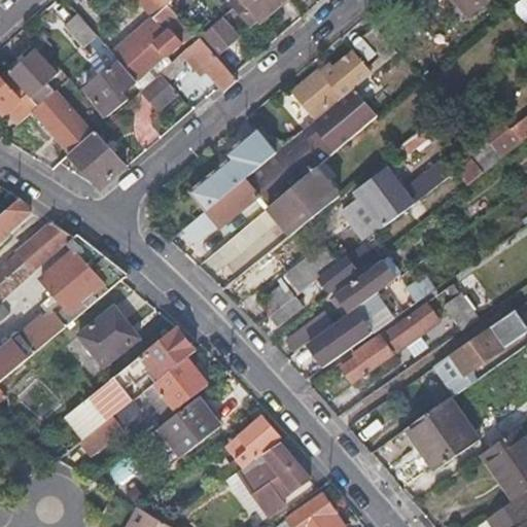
[(159,0),(135,0),(150,18),(108,54),(140,89),(159,73),(180,55),(176,49),(190,37),(164,5),(159,0)]
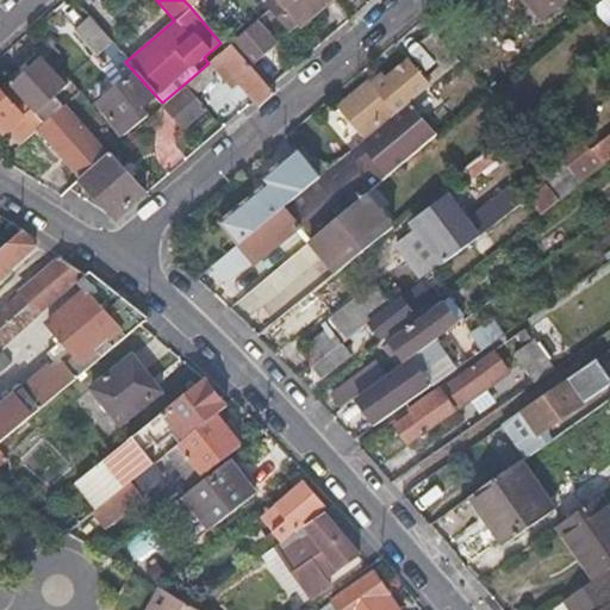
[(329,0),(282,0),(303,24),(329,0)]
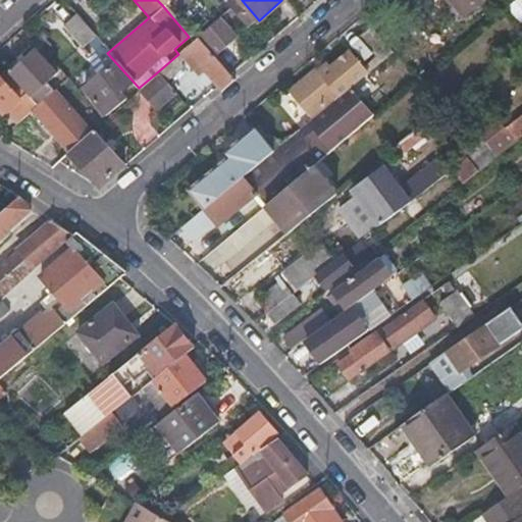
[(450,0),(461,13),(477,0),(450,0)]
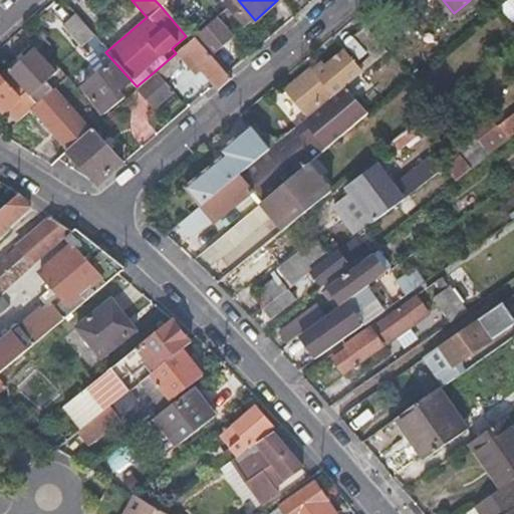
[(93,38),(74,16),(61,27),(80,49),(93,38)]
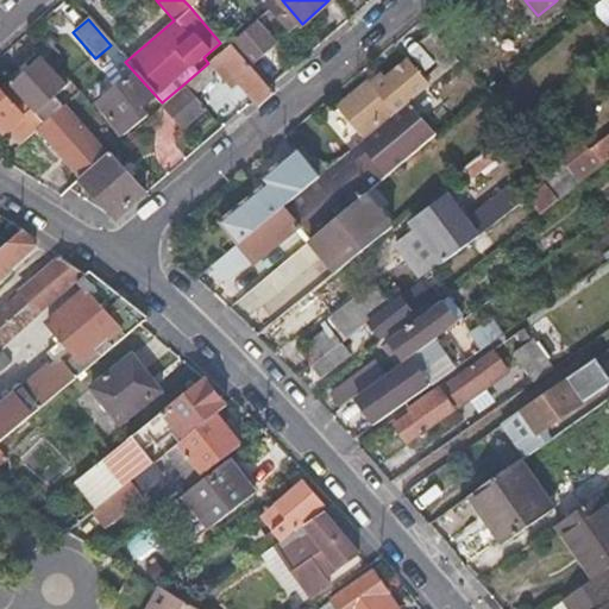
[(275,49),(255,25),(243,35),(263,58),(275,49)]
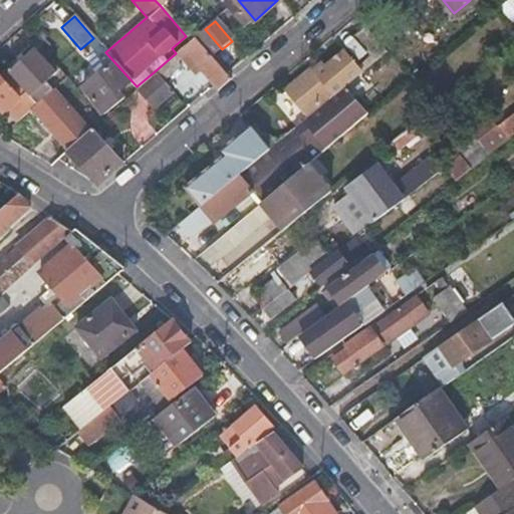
[(381,42),(364,23),(352,33),(369,52),(381,42)]
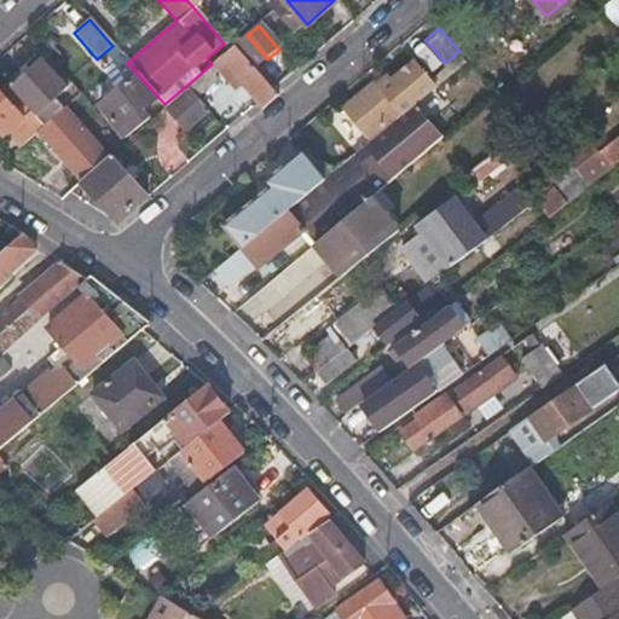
[(232,48),(253,73),(267,59),(247,35),(232,48)]
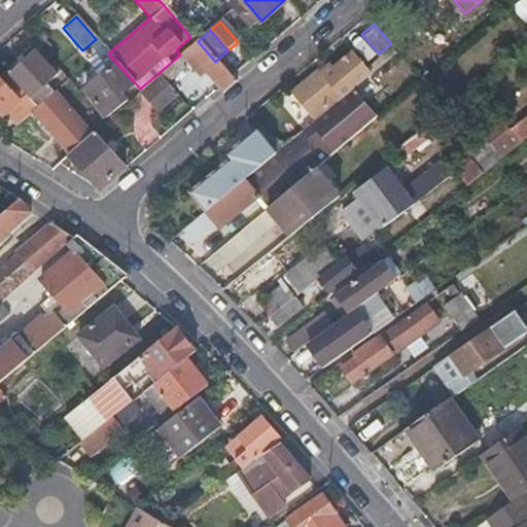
[(234,81),(230,77),(215,62),(198,41),(196,42),(184,51),(216,89),(220,93),(234,81)]
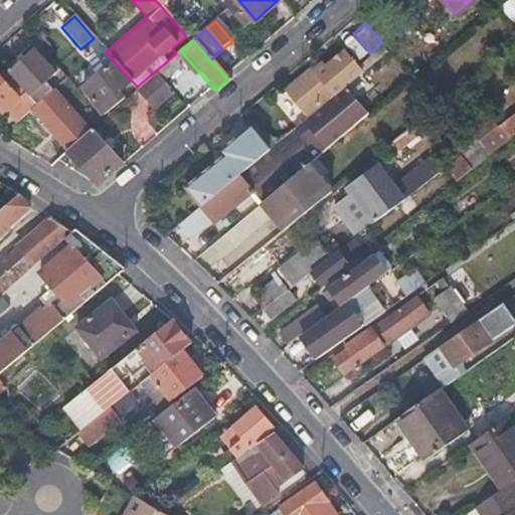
[(346,84),(363,69),(345,48),(328,62),(325,59),(316,67),(314,64),(286,89),(307,113),(334,90),(337,92),(346,84)]
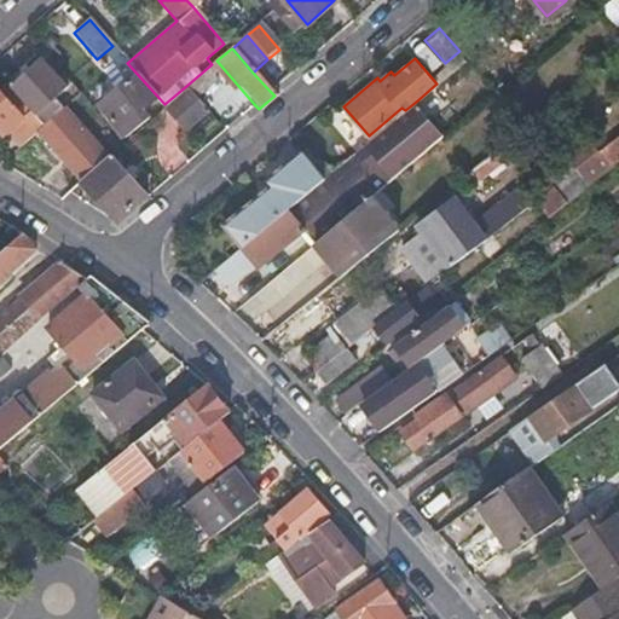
[(65,90),(39,59),(10,85),(36,115),(65,90)]
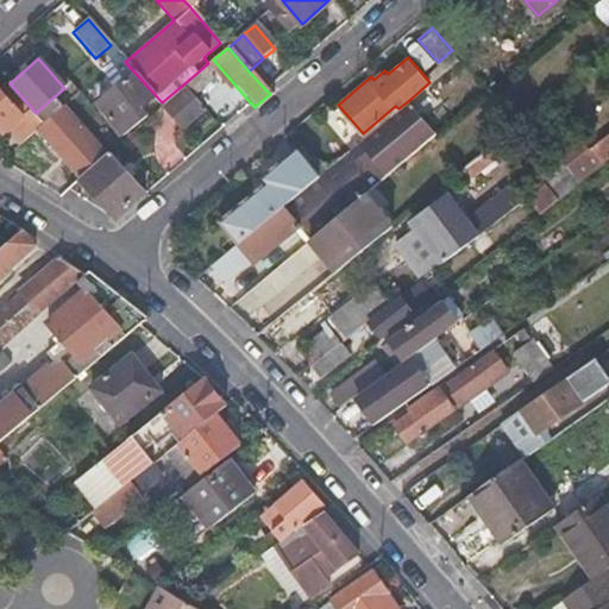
[(151,95),(133,74),(96,105),(121,133),(143,115),(136,110),(151,95)]
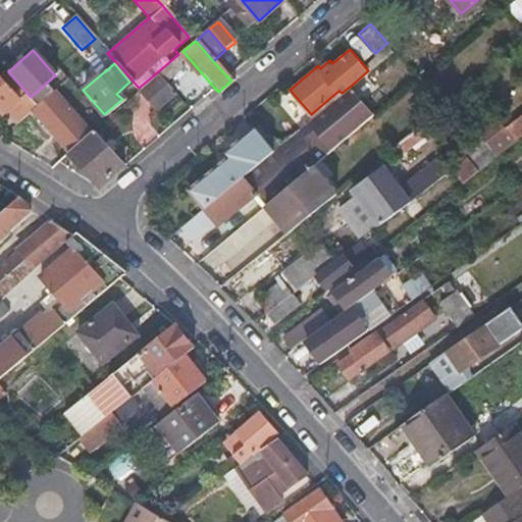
[(139,88),(134,93),(152,113),(174,93),(157,72),(139,88)]
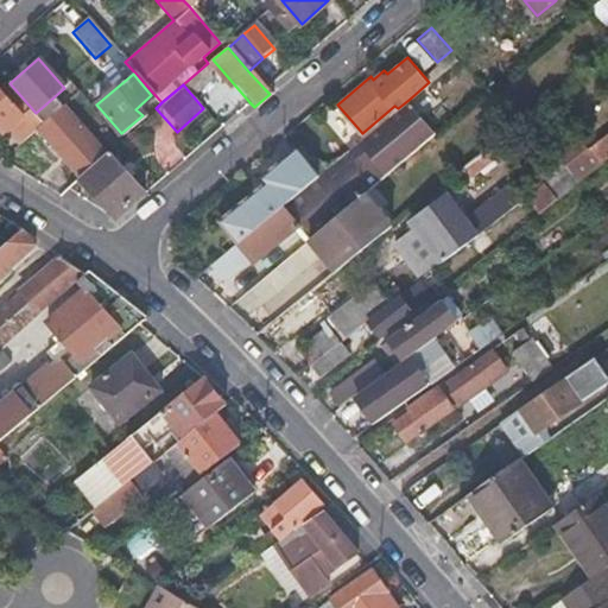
[(0,131),(1,133),(4,132),(20,116),(11,107),(16,103),(1,87),(0,87),(0,131)]
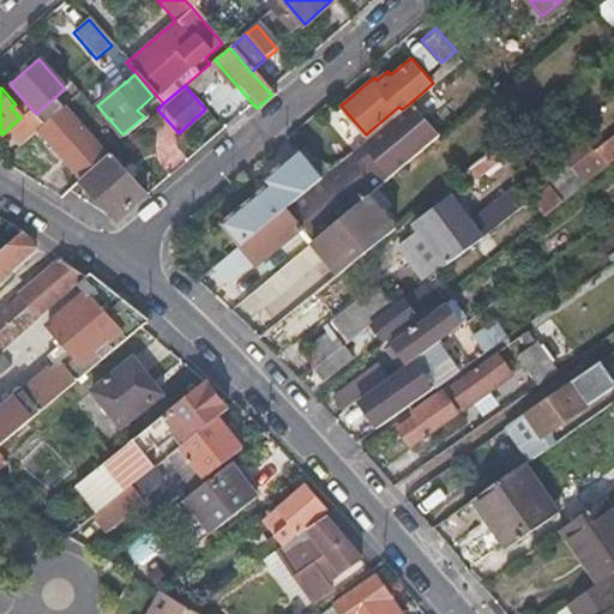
[(302,230),(312,241),(367,194),(440,134),(413,101),(402,109),(323,176),(234,250),(214,268),(228,283),(253,262),(258,266),(302,230)]
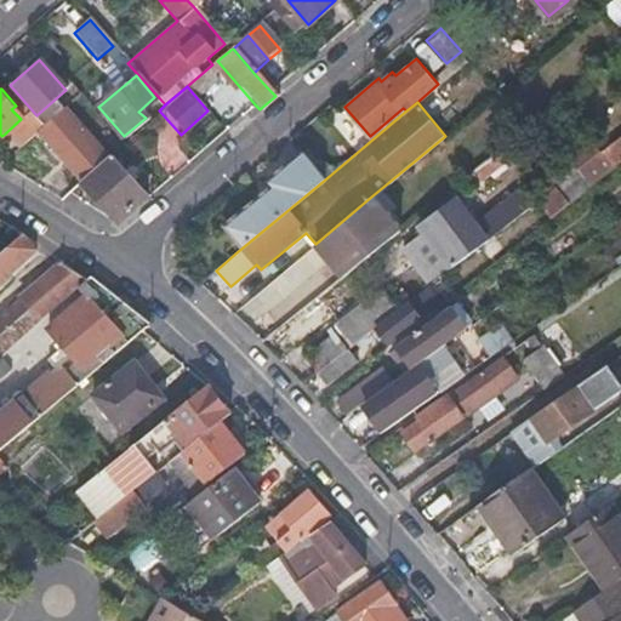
[(44,129),(28,113),(21,119),(4,135),(17,152),(39,132),(44,129)]
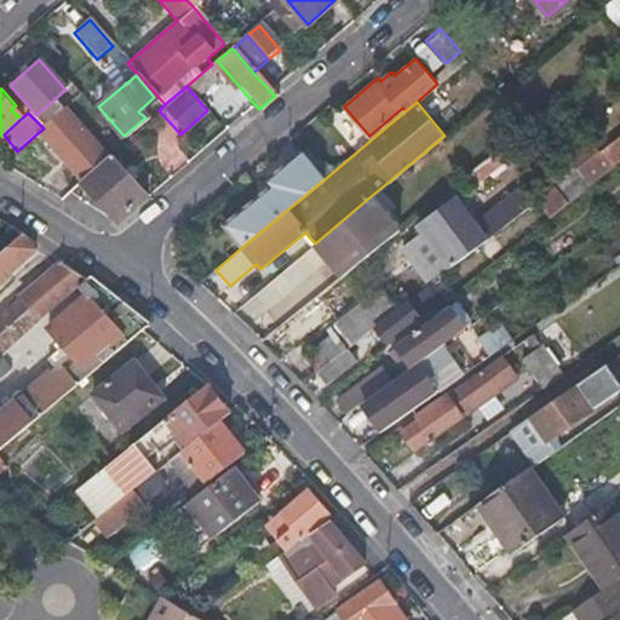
[(44,128),(39,132),(81,179),(104,160),(62,113),(44,128)]
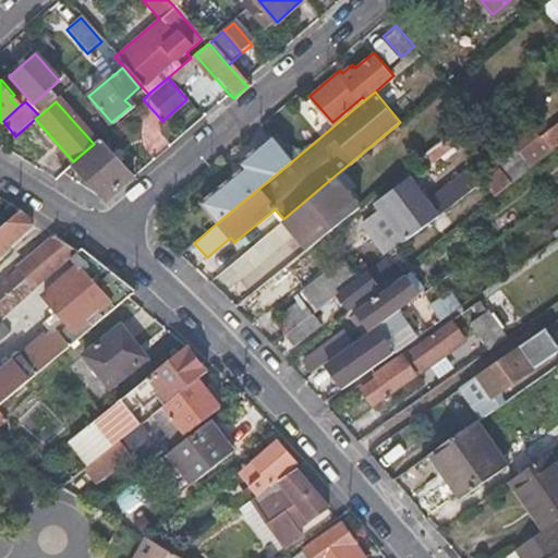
[(459,149),(464,145),(452,130),(416,160),(423,168),(453,143),(459,149)]
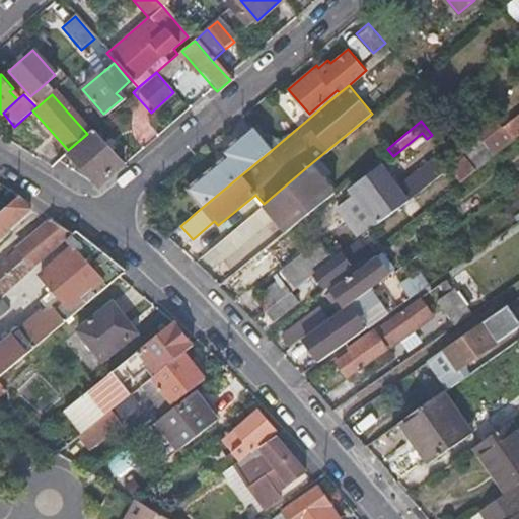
[(273,149),(251,126),(222,151),(227,156),(182,194),(198,211),(273,149)]
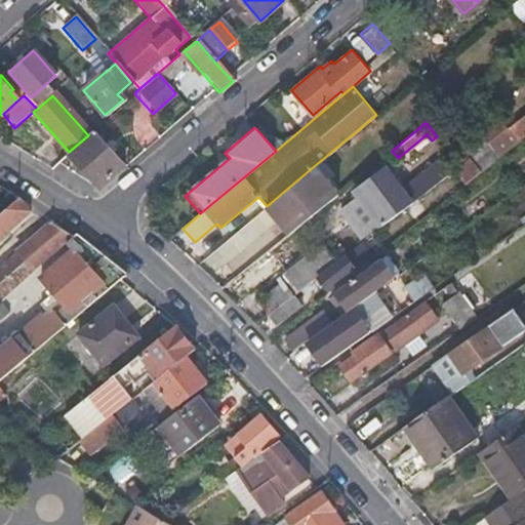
[(488,144),(476,128),(447,150),(459,166),(468,160),(479,174),(496,161),(485,147),(488,144)]
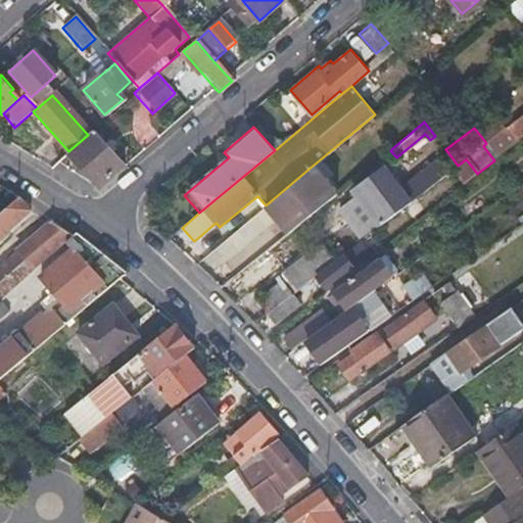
[(97,188),(122,168),(90,133),(88,135),(68,151),(66,153),(97,188)]
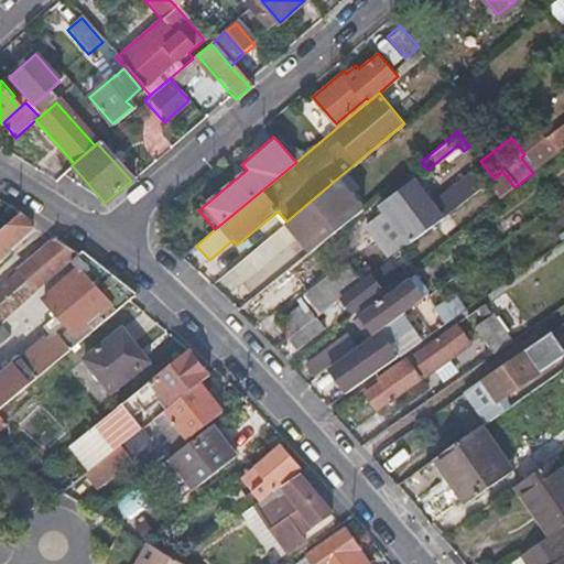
[(502,172),(494,179),(484,186),(496,202),(514,187),(502,172)]
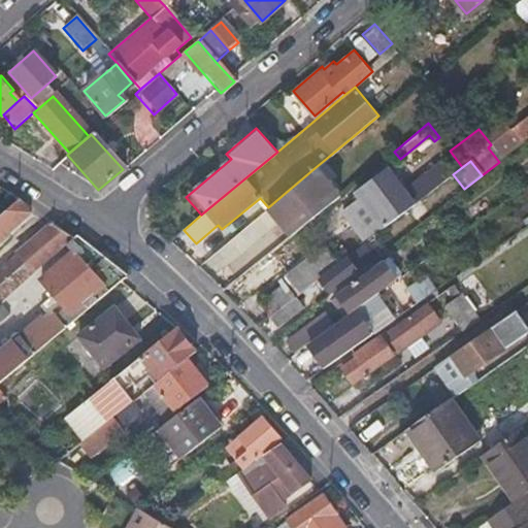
[(268,207),(292,236),(340,197),(316,167),(268,207)]
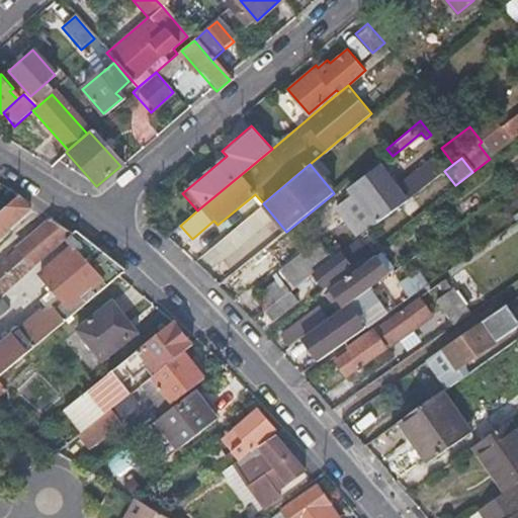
[(374,225),(405,201),(378,168),(348,191),(352,196),(374,225)]
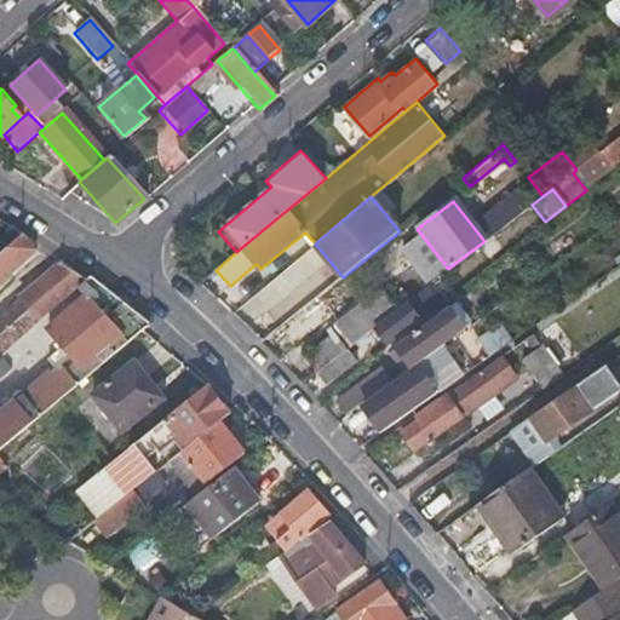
[(0,283),(38,250),(24,234),(0,256),(0,283)]
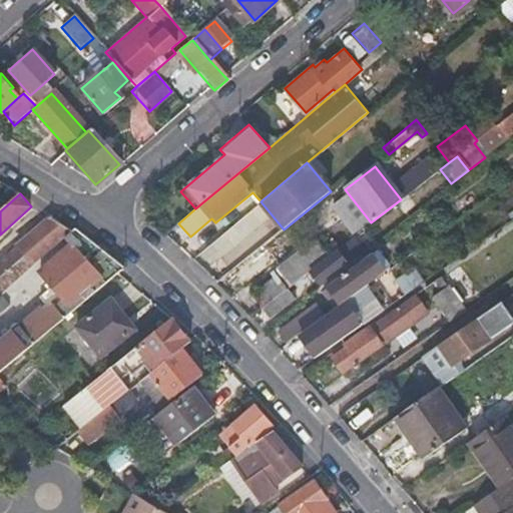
[(355,235),(371,222),(349,194),(332,208),(354,236),(355,235)]
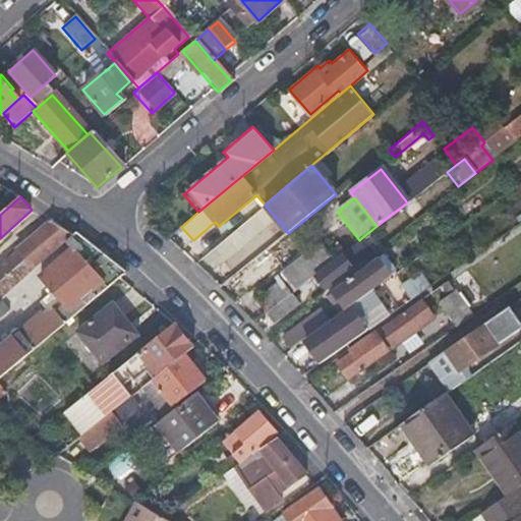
[(75,235),(53,220),(0,266),(0,296),(2,299),(67,241),(75,235)]
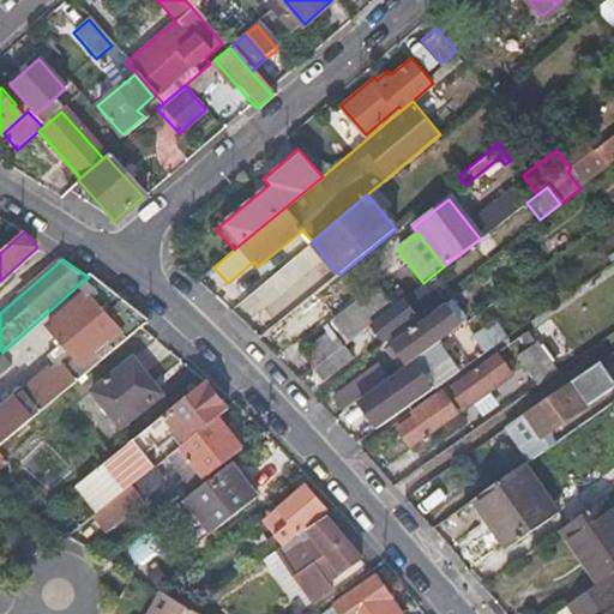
[(89,277),(79,284),(86,293),(88,294),(102,281),(92,274),(89,277)]
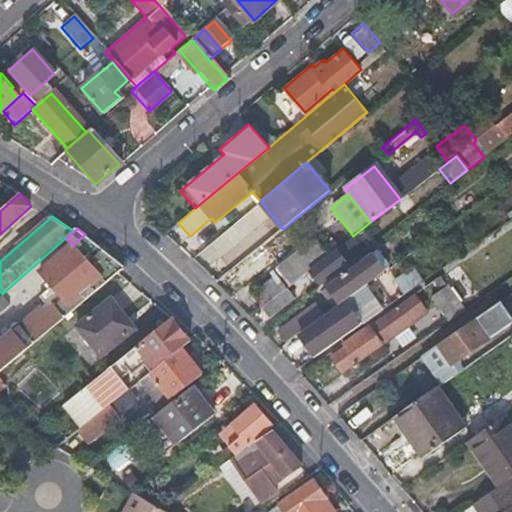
[(0,372),(126,267),(85,234),(73,245),(72,244),(41,269),(66,297),(48,312),(44,307),(0,343),(0,372)]
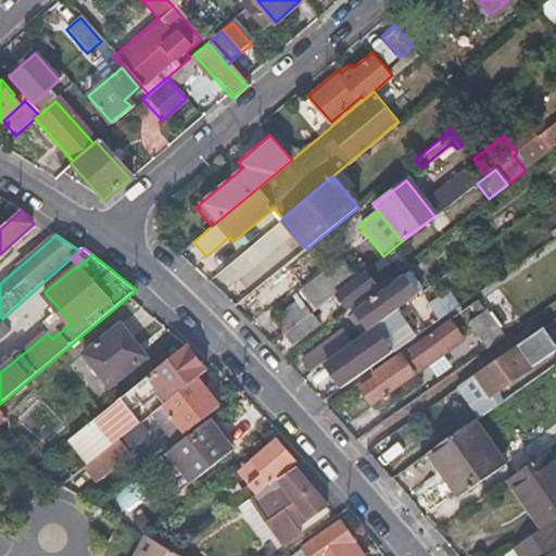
[(337,293),(350,308),(397,270),(384,255),(383,256),(357,277),(337,293)]
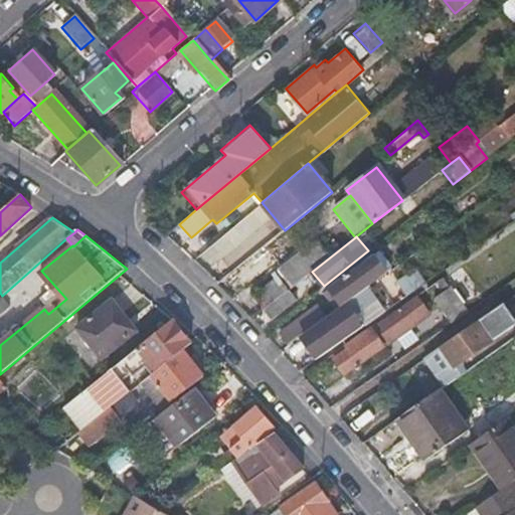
[(330,254),(318,240),(279,271),(291,286),(330,254)]
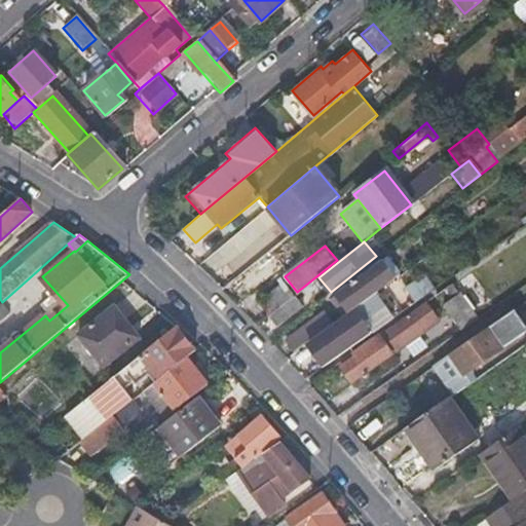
[(381,293),(366,274),(338,295),(353,313),(381,293)]
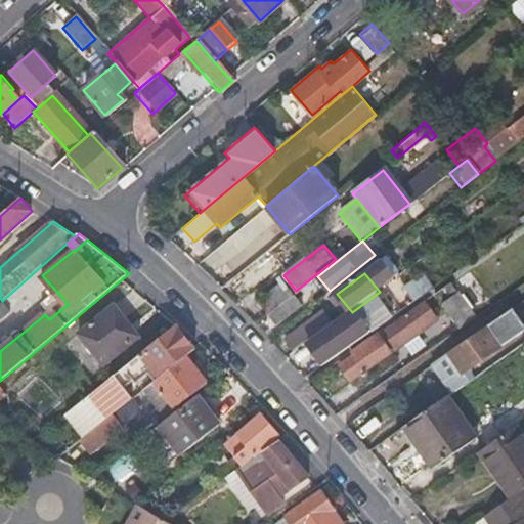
[(405,282),(411,299),(433,291),(427,274),(405,282)]
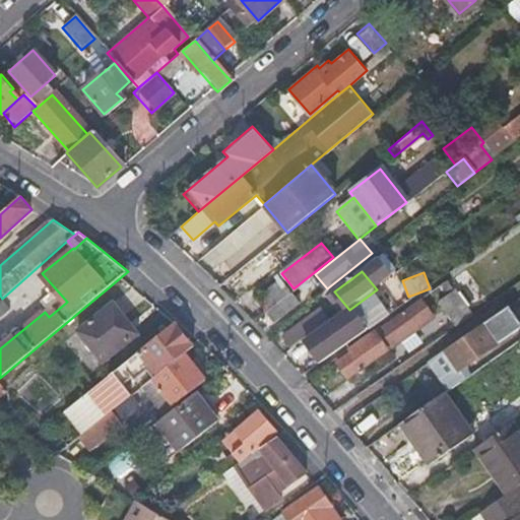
[(255,299),(266,313),(291,293),(280,279),(255,299)]
